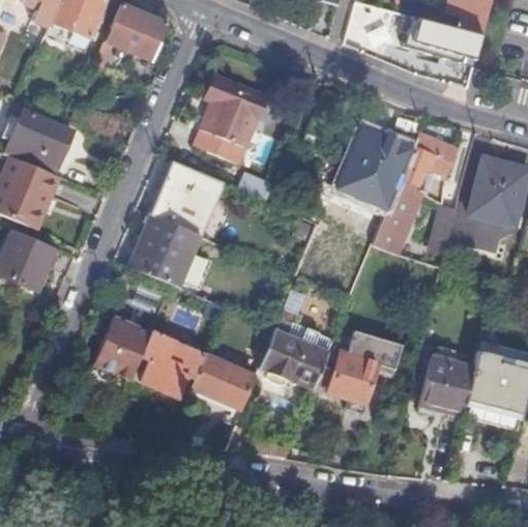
[(23,0),(23,3),(36,8),(32,23),(49,29),(51,23),(54,16),(52,16),(58,0),(23,0)]
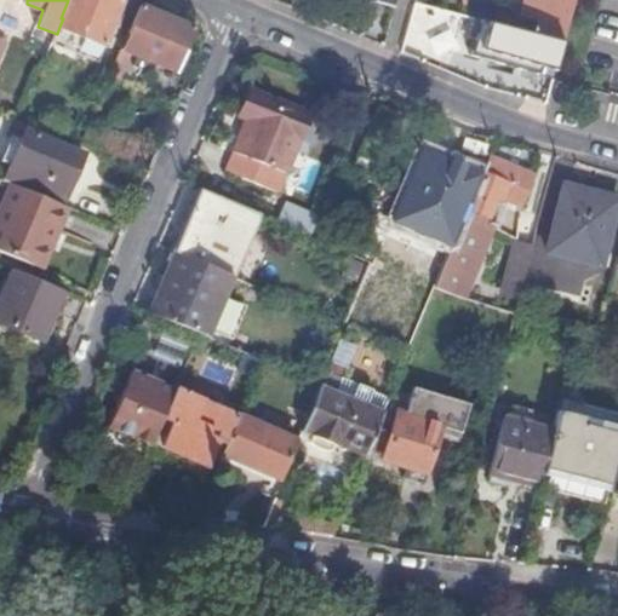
[(124,1),(121,0),(70,0),(63,18),(59,27),(107,45),(124,1)]
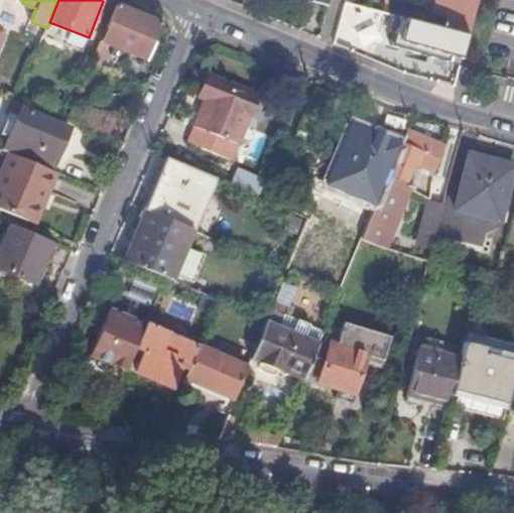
[(361,3),(351,0),(348,0),(337,42),(352,48),(360,17),(357,16),(361,3)]
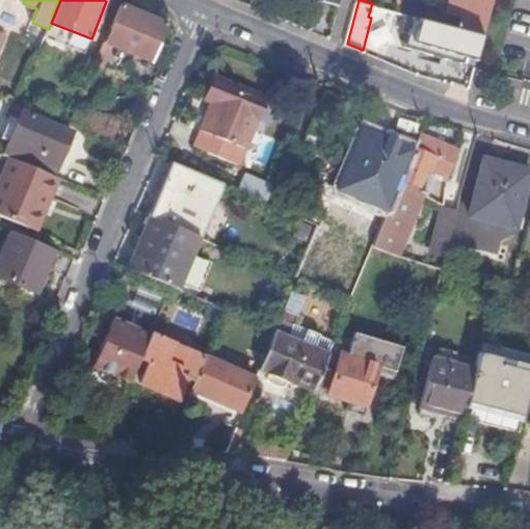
[(465,28),(486,34),(494,9),(496,0),(454,0),(452,8),(453,12),(455,14),(468,17),(465,28)]
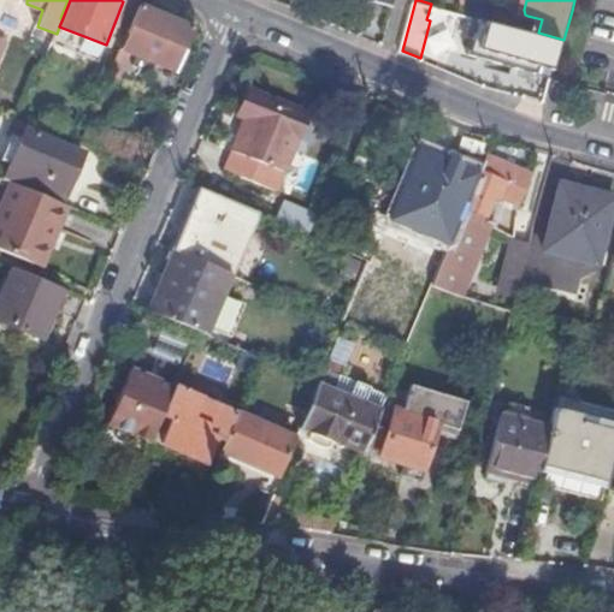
[(124,47),(122,47),(111,72),(123,77),(131,55),(131,52),(176,71),(194,28),(141,6),(124,47)]
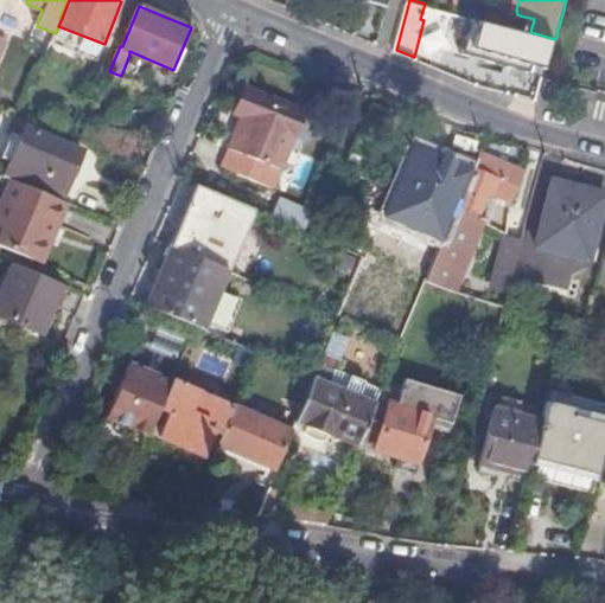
[(458,17),(454,49),(510,56),(515,24),(458,17)]
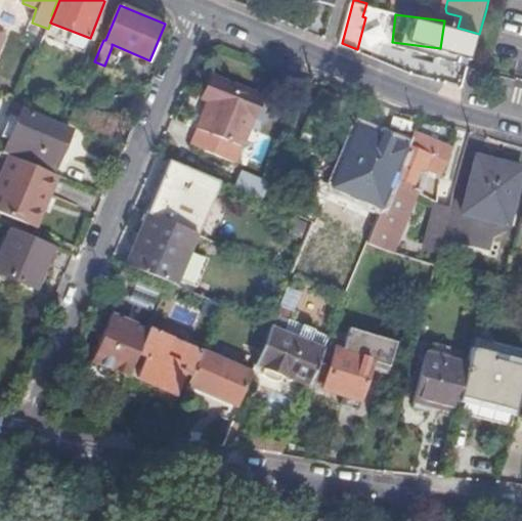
[(433,78),(452,83),(464,44),(443,39),(433,78)]
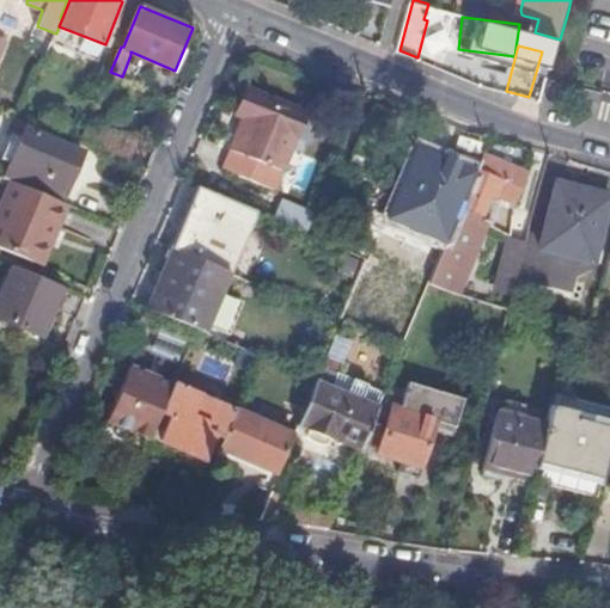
[(276,191),(307,112),(248,90),(238,115),(245,117),(251,121),(248,131),(241,128),(224,171),(276,191)]
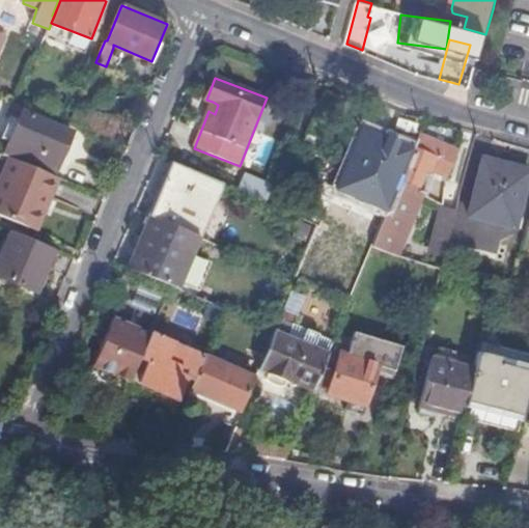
[(218,105),(213,102),(209,111),(215,114),(218,105)]
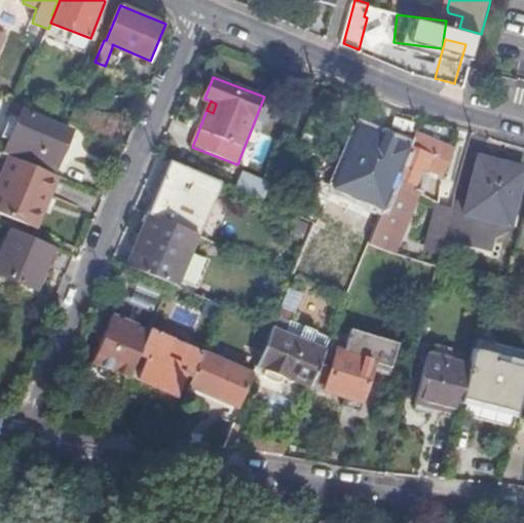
[(10,155),(52,174),(59,158),(62,159),(73,131),(15,106),(3,136),(11,140),(5,153),(10,155)]
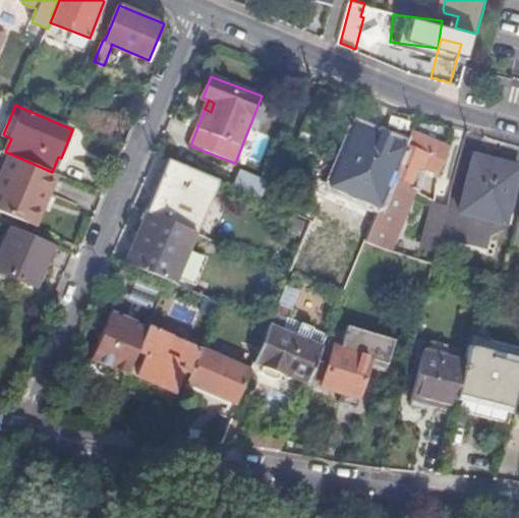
[(366,240),(391,249),(410,200),(406,197),(419,167),(424,169),(425,168),(440,174),(450,146),(413,129),(366,240)]
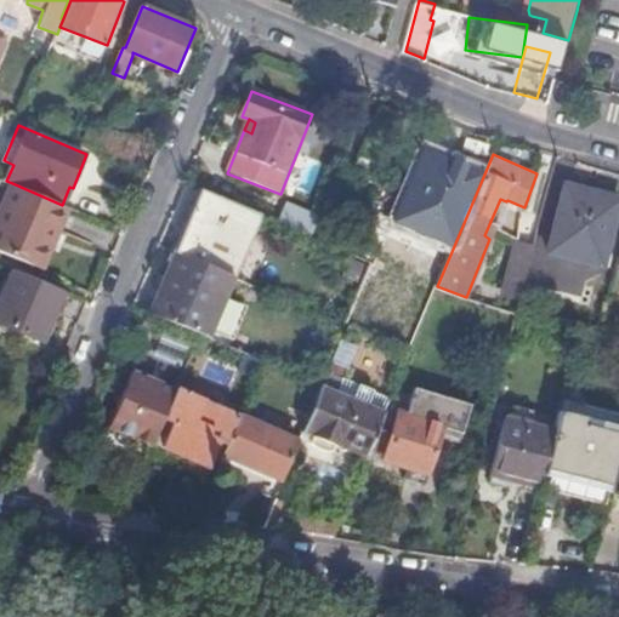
[(60,232),(69,207),(62,205),(12,183),(0,212),(0,252),(35,267),(51,229),(60,232)]
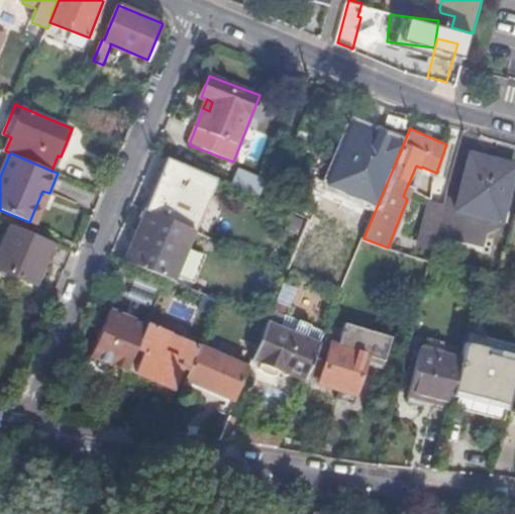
[(502,221),(514,176),(514,167),(472,156),(457,209),(502,221)]
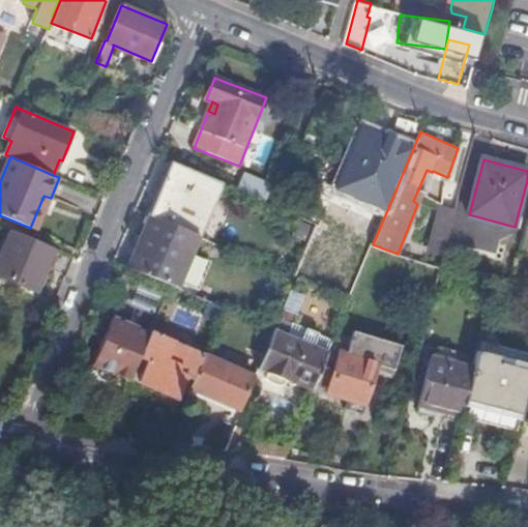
[(198,234),(201,235),(223,183),(172,163),(166,177),(150,214),(151,215),(198,234)]
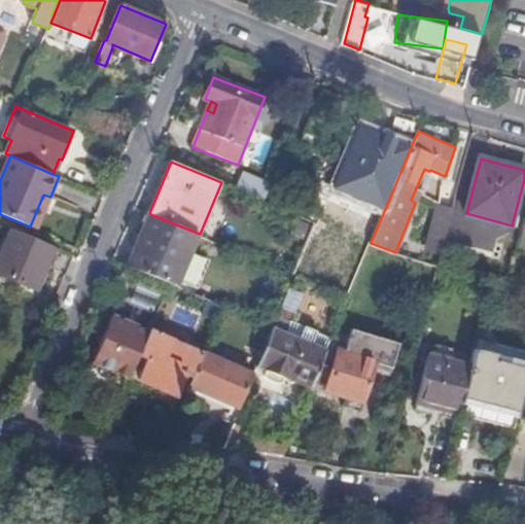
[(236,188),(266,200),(273,182),(243,170),(236,188)]
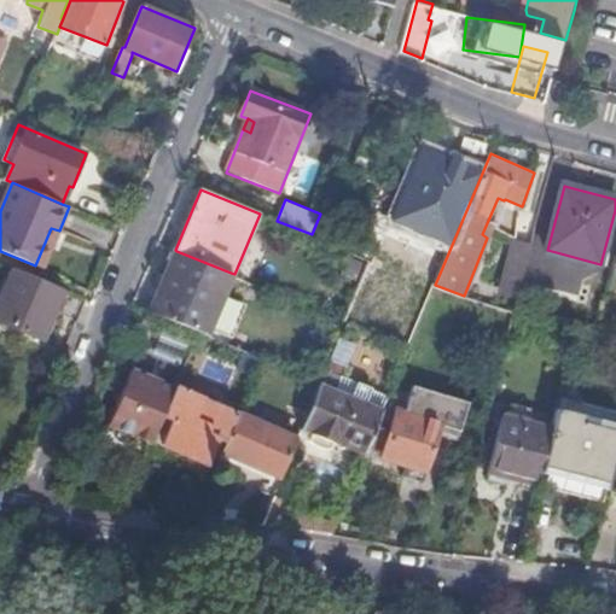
[(175,250),(193,206),(189,205),(172,247),(175,250)]
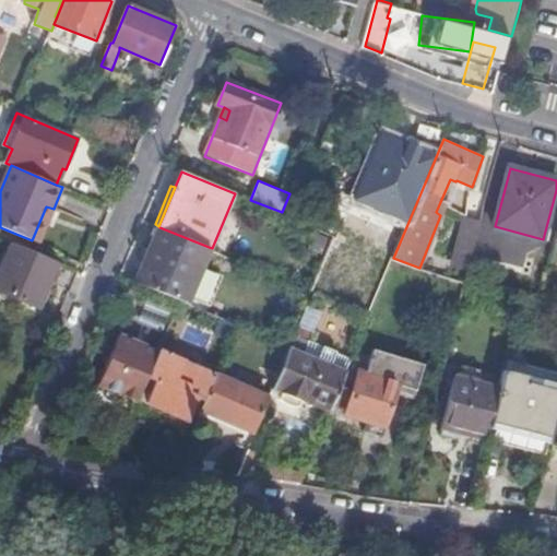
[(32,240),(38,245),(54,209),(46,206),(32,240)]
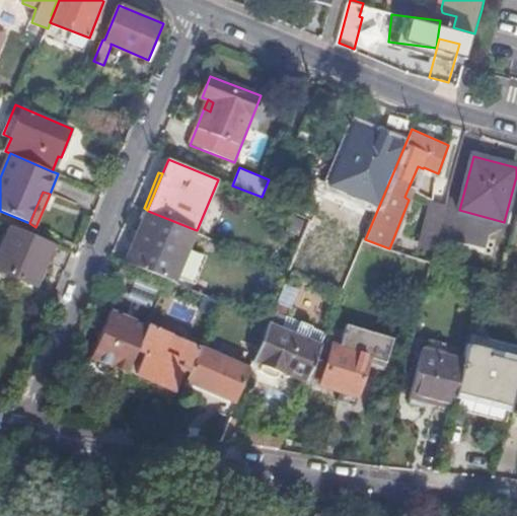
[(437,246),(447,210),(433,206),(424,242),(437,246)]
